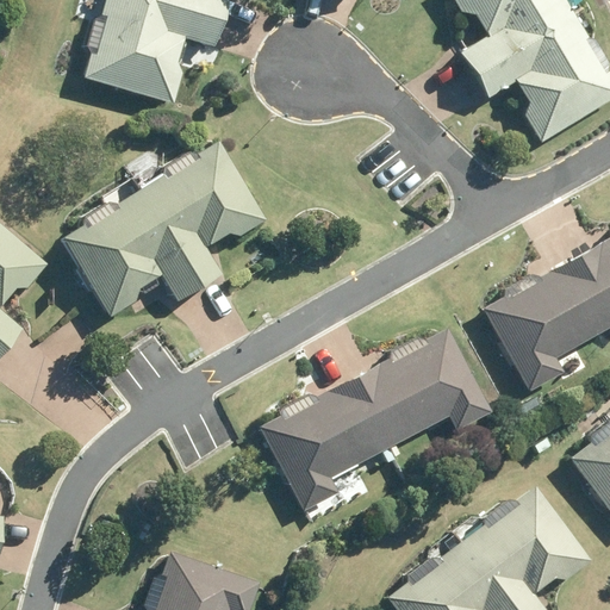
[(88,44),(93,51),(85,81),(174,105),(181,75),(175,63),(181,38),(215,47),(223,20),(147,0),(106,0),(101,19),(94,24),(88,44)]
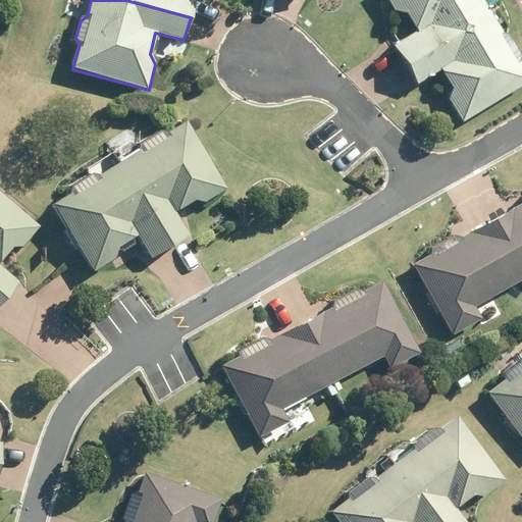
[(125,0),(191,17),(195,0),(125,0)]
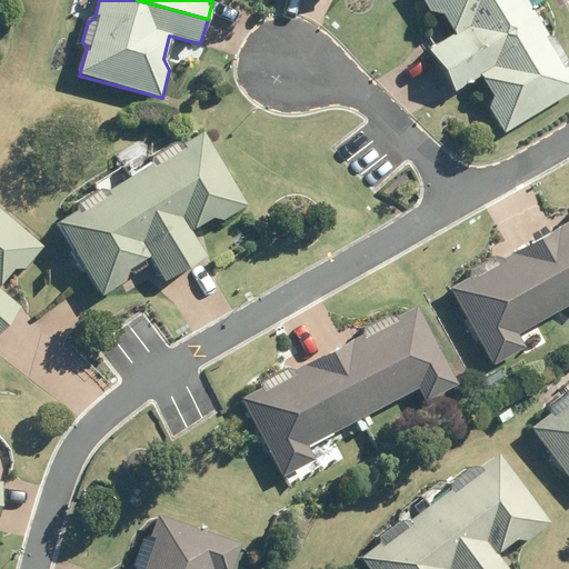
[(423,0),(431,11),(443,15),(456,35),(429,51),(442,73),(536,16),(525,0),(423,0)]
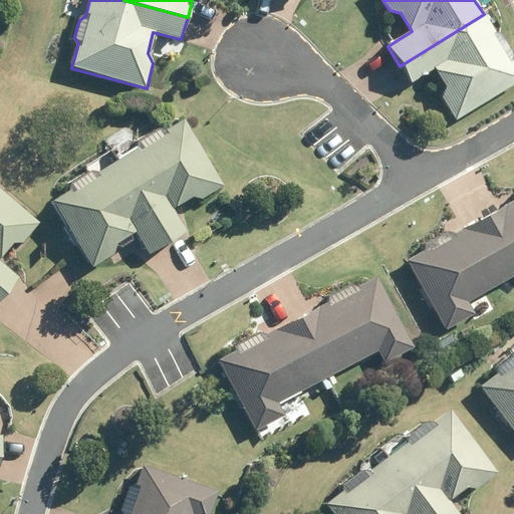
[(484,14),(400,66),(410,83),(436,68),(446,85),(443,97),(457,120),(513,84),(513,64),(512,60),(513,53),(502,35),(495,33),(484,14)]
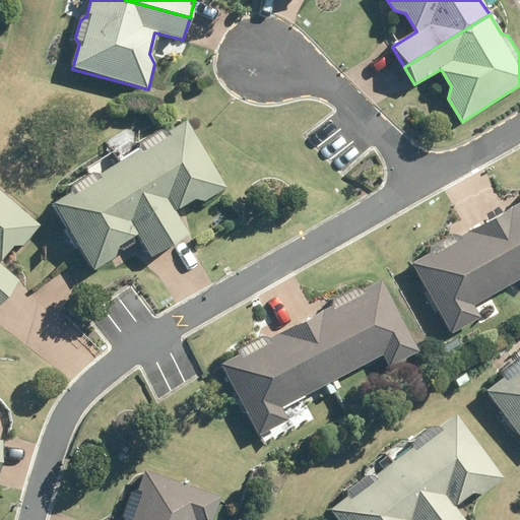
[(138,150),(120,163),(174,246),(190,235),(174,209),(191,199),(204,201),(226,187),(184,121),(165,133),(157,131),(139,143),(138,150)]
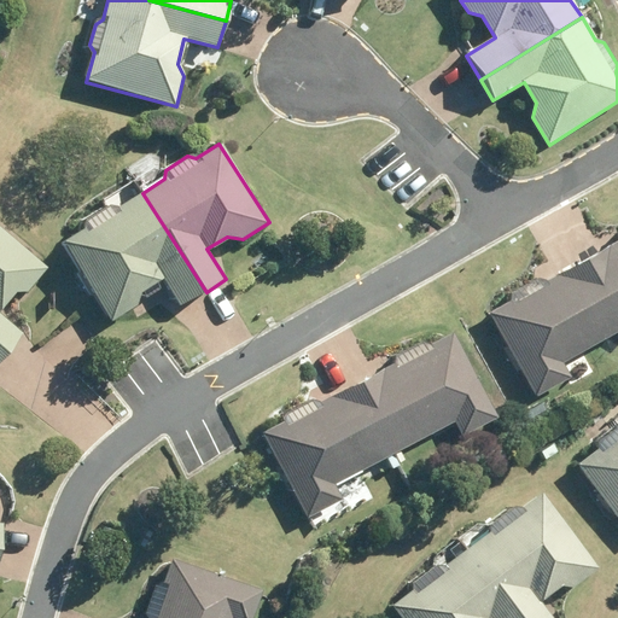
[(88,227),(62,244),(112,322),(139,307),(141,292),(164,278),(182,307),(207,292),(143,193),(116,209),(109,208),(89,219),(88,227)]
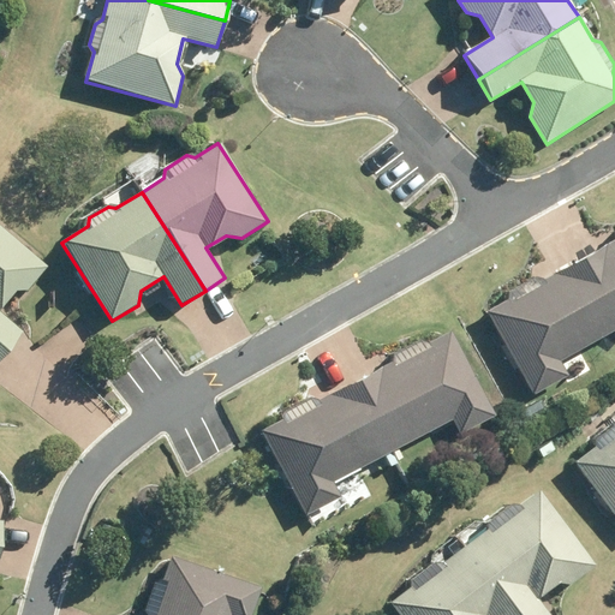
[(0,344),(7,351),(23,333),(0,312),(0,305),(12,292),(28,291),(48,266),(0,225),(0,344)]
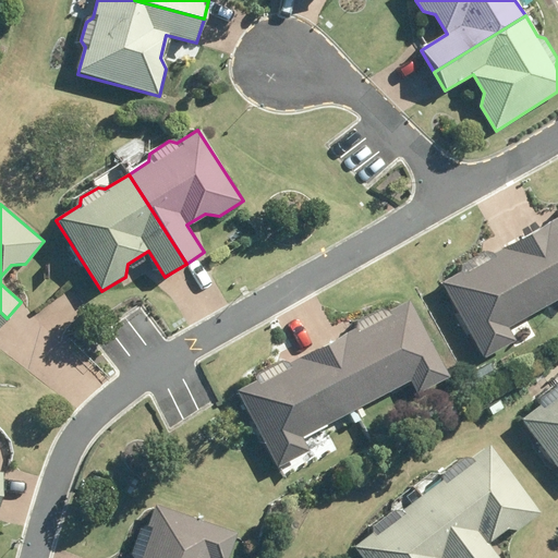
[(557,211),(557,216),(528,233),(557,290),(557,209),(557,210),(557,211)]
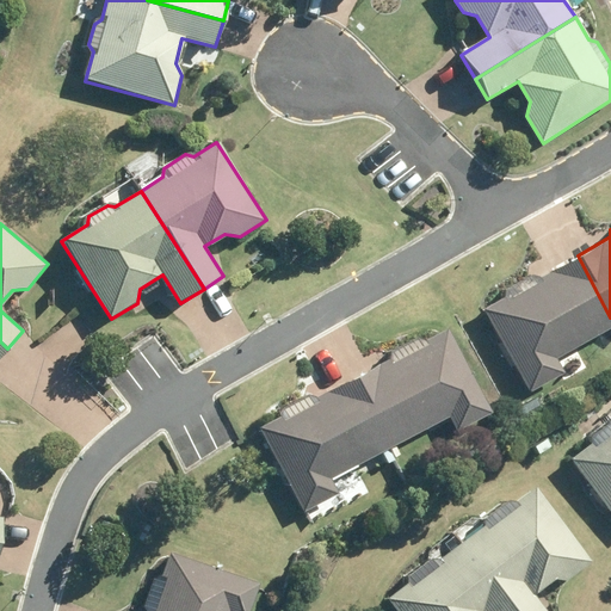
[(507,297),(483,309),(529,394),(565,374),(556,359),(610,328),(610,318),(578,255),(534,279),(532,277),(505,292),(507,297)]
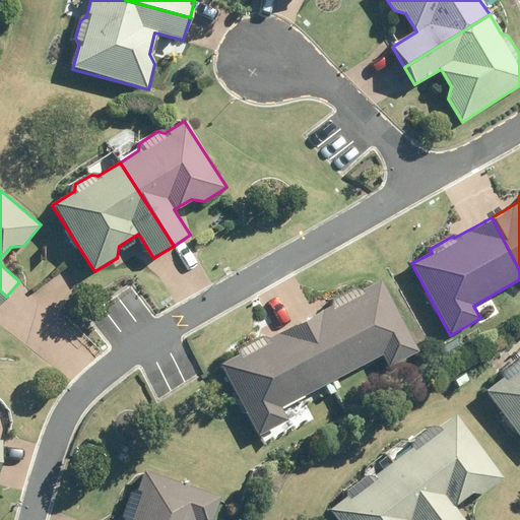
[(303,320),(335,381),(382,355),(389,369),(419,352),(379,278),(303,320)]
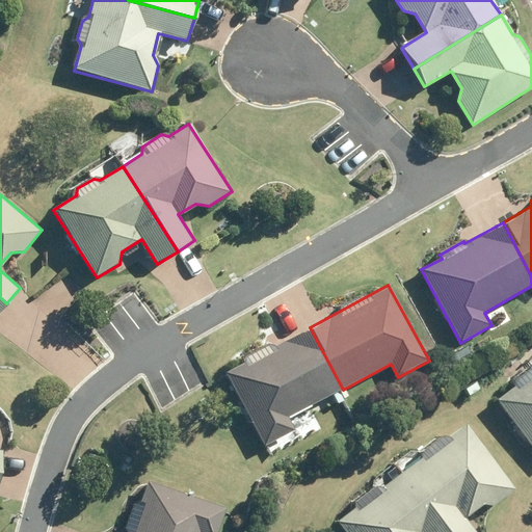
[(310,327),(227,373),(265,446),(294,430),(288,419),(343,390),(310,327)]
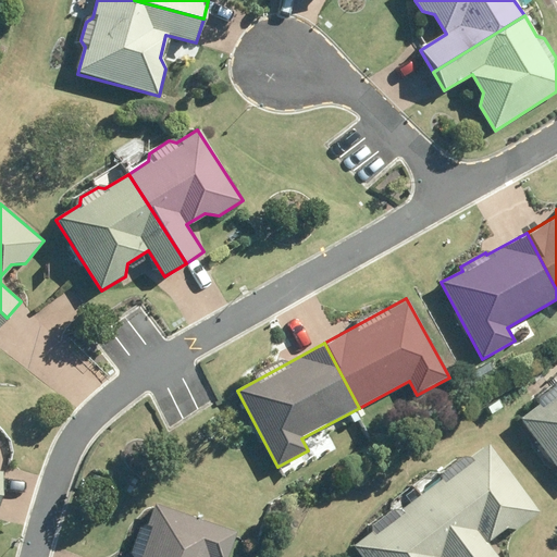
[(519,419),(528,431),(520,437),(530,452),(537,446),(556,471),(556,381),(542,392),(541,404),(519,419)]
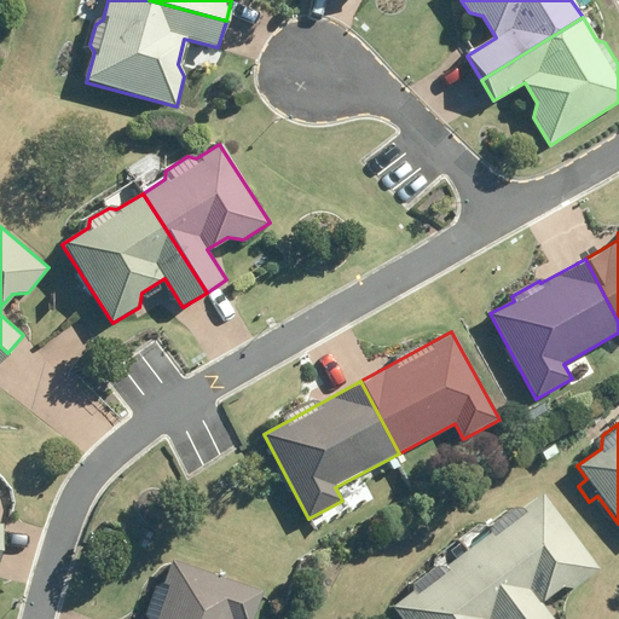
[(551,618),(539,603),(561,586),(572,589),(597,570),(542,495),(524,509),(513,508),(491,524),(491,533),(443,568),(432,567),(411,583),(411,594),(393,607),(400,618),(551,618)]
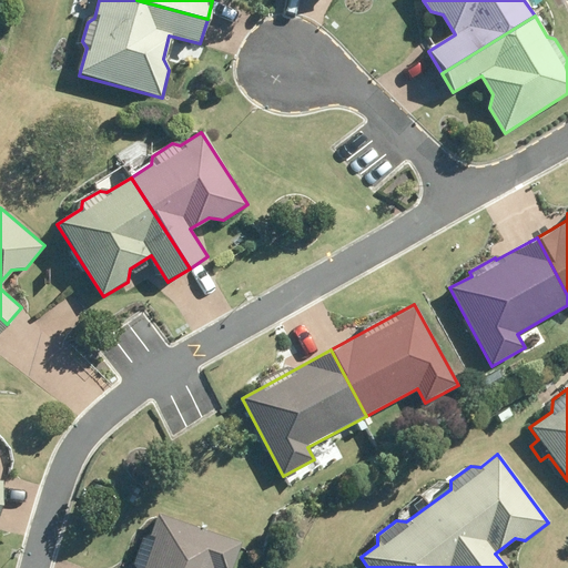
[(231,567),(241,544),(156,514),(148,541),(143,539),(132,567),(231,567)]
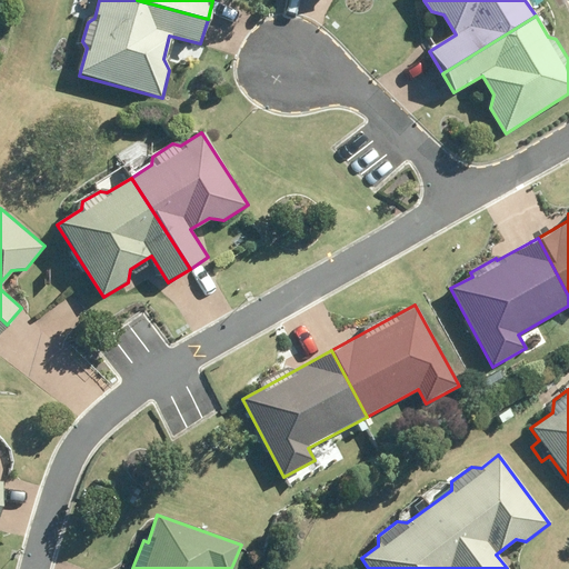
All buildings are outlined.
